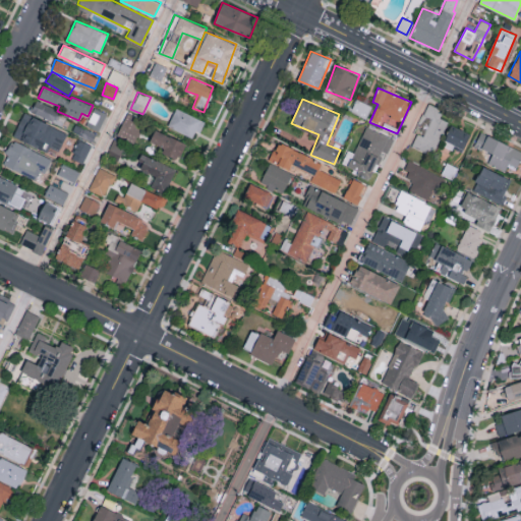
[(66,113),(35,102),(31,113),(62,124),(66,113)]
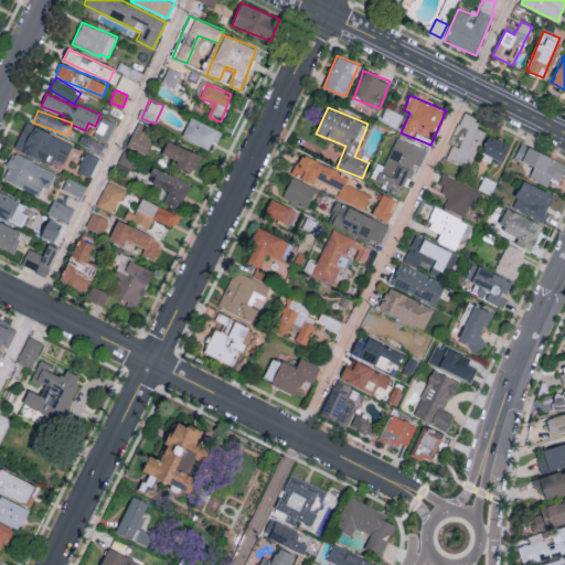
[(446,159),(470,168),(484,131),(476,127),(479,118),(465,113),(451,145),(452,145),(446,159)]
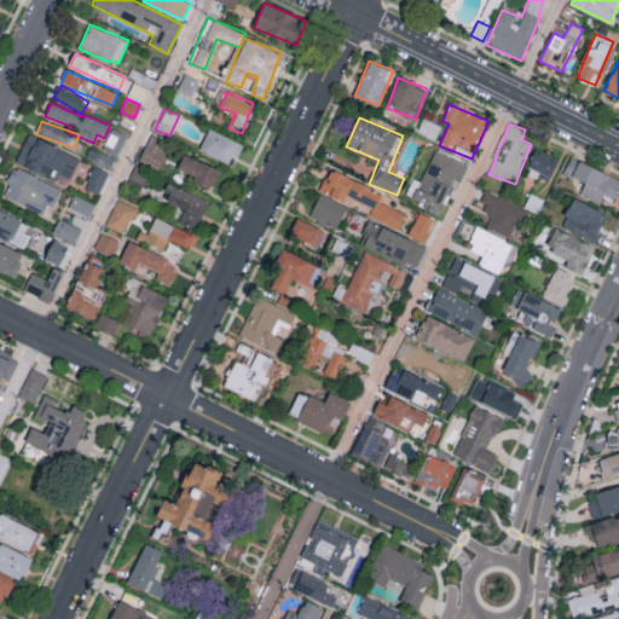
[(126,133),(111,128),(104,150),(119,155),(126,133)]
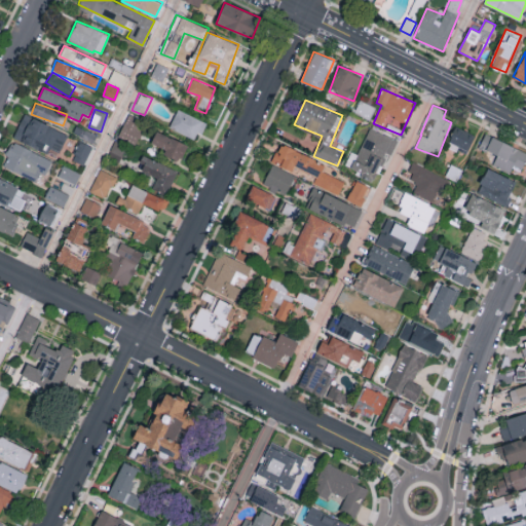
[(197,132),(202,134),(207,122),(177,109),(170,128),(195,139),(197,132)]
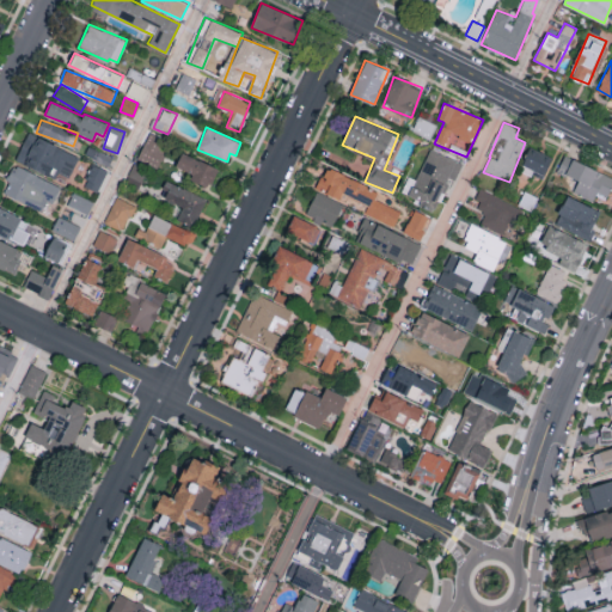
[(66,182),(79,155),(29,132),(17,158),(66,182)]
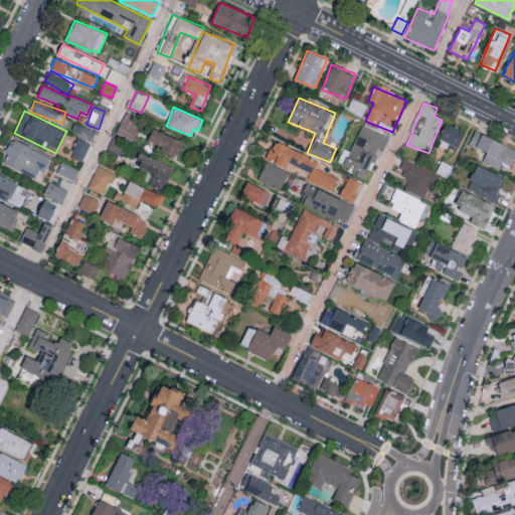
[(131,141),(142,121),(127,112),(116,132),(131,141)]
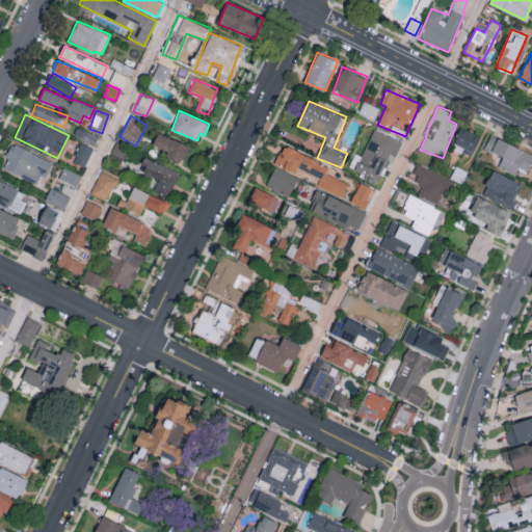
[(453,143),(472,153),(480,136),(460,127),(453,143)]
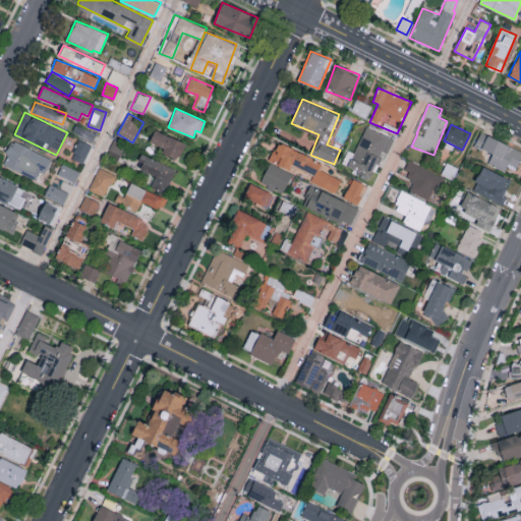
[(355,153),(347,150),(342,165),(370,176),(381,151),(388,154),(394,138),(364,127),(355,153)]
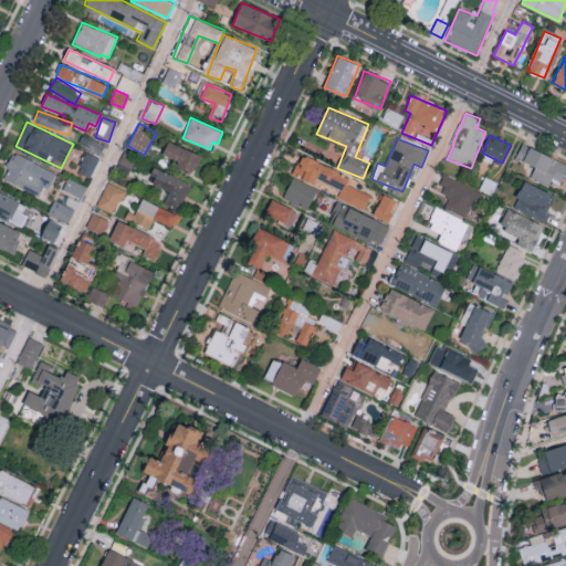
[(201,155),(168,142),(163,154),(178,160),(175,166),(194,174),(201,155)]
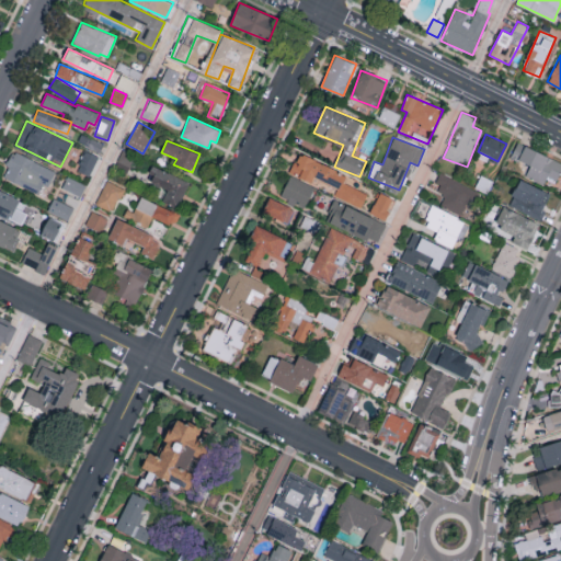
[(544,184),(548,175),(557,180),(560,170),(560,161),(517,141),(511,157),(530,165),(525,175),(544,184)]
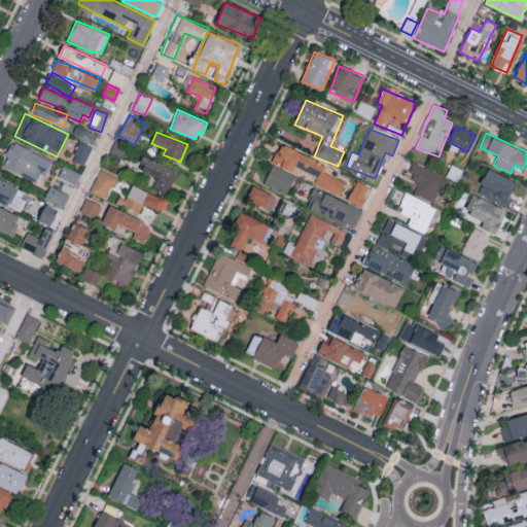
[(107,157),(118,163),(126,146),(115,141),(107,157)]
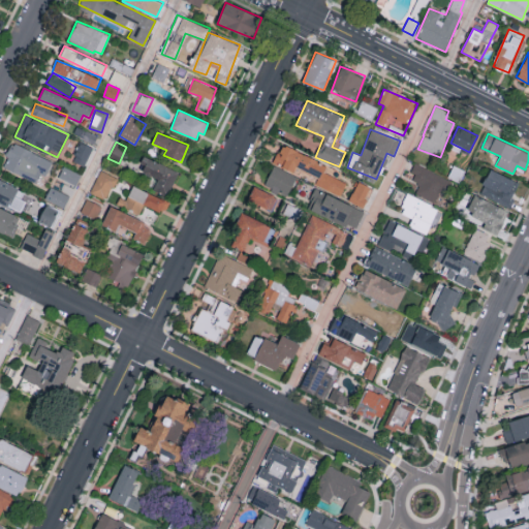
[(2,167),(39,184),(51,159),(12,143),(2,167)]
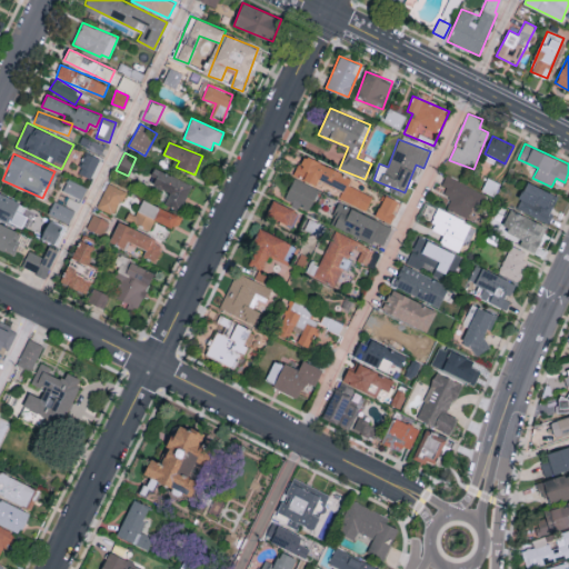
[(90,178),(99,158),(87,153),(78,172),(90,178)]
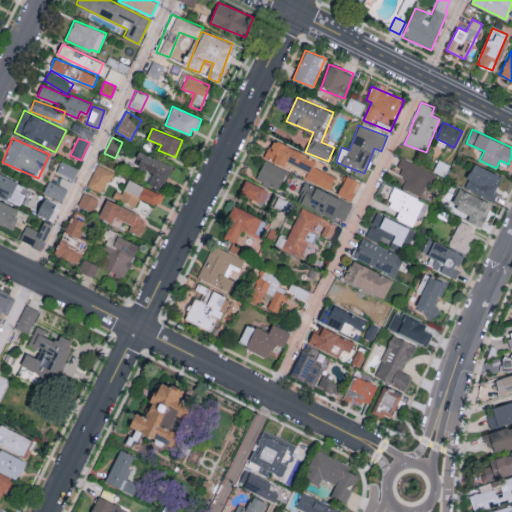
[(135,165),(152,174),(148,183),(163,190),(174,167),(141,151),(135,165)]
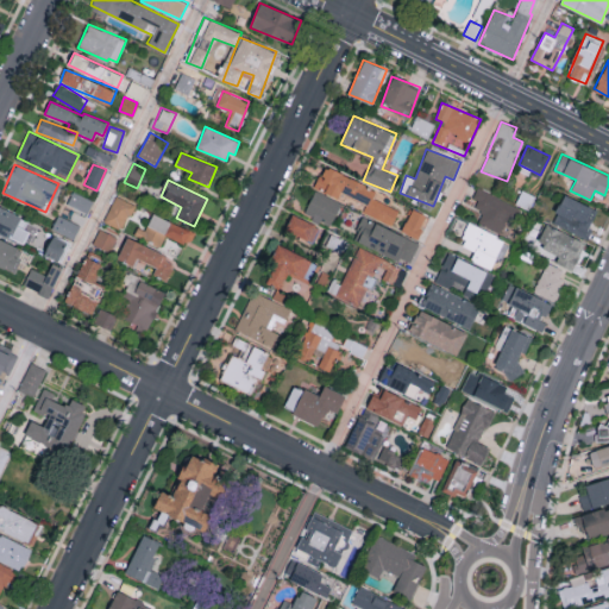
[(305,214),(332,226),(341,202),(314,190),(305,214)]
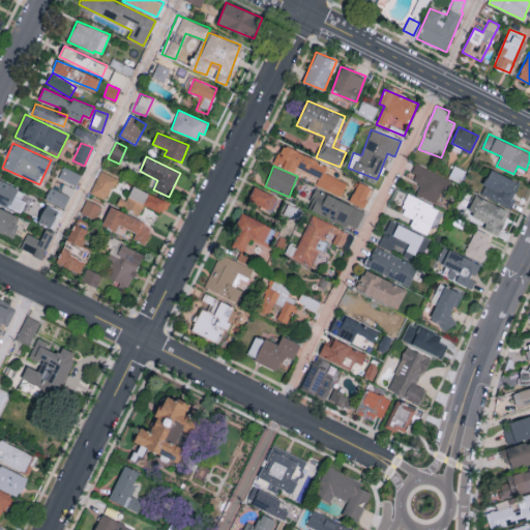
[(415,194),(440,203),(449,178),(416,166),(411,178),(419,181),(415,194)]
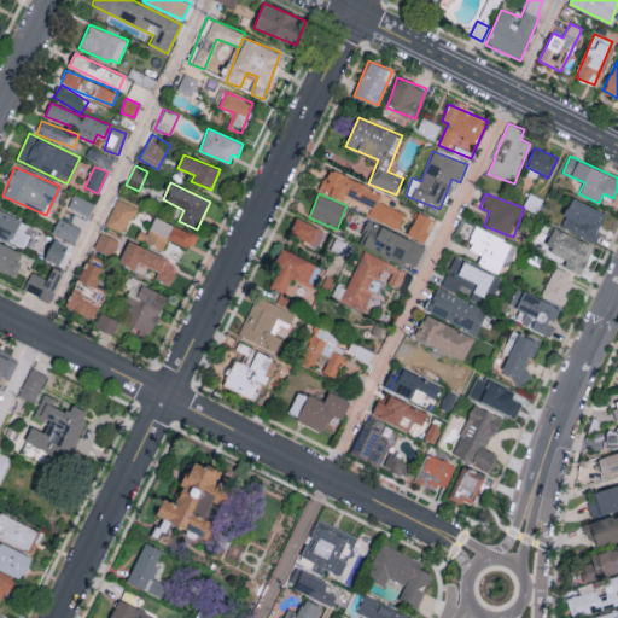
[(606,213),(572,197),(559,226),(593,242),(606,213)]
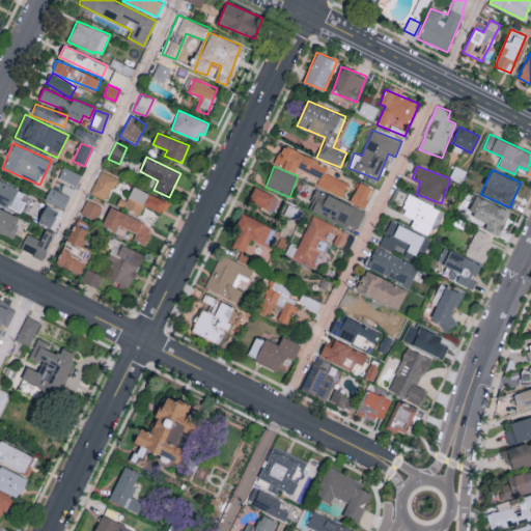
[(117,177),(101,171),(91,193),(108,200),(117,177)]
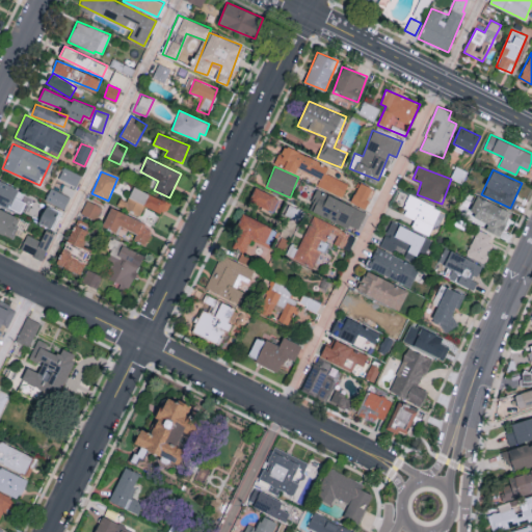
[(23,191),(0,181),(0,204),(20,213),(26,201),(21,197),(23,191)]
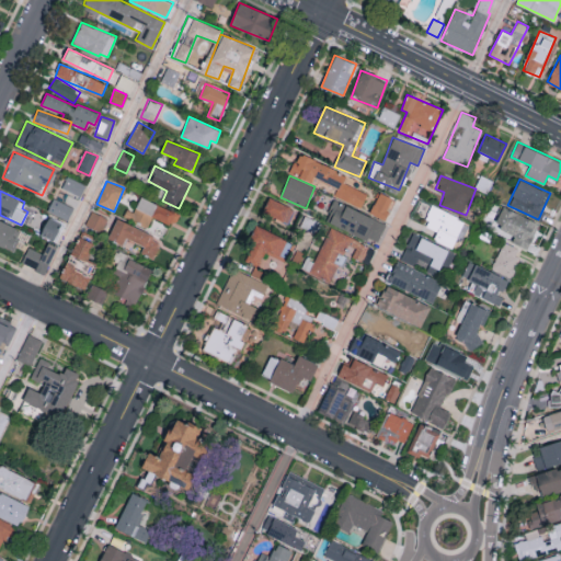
[(370,215),(386,220),(395,198),(378,192),(370,215)]
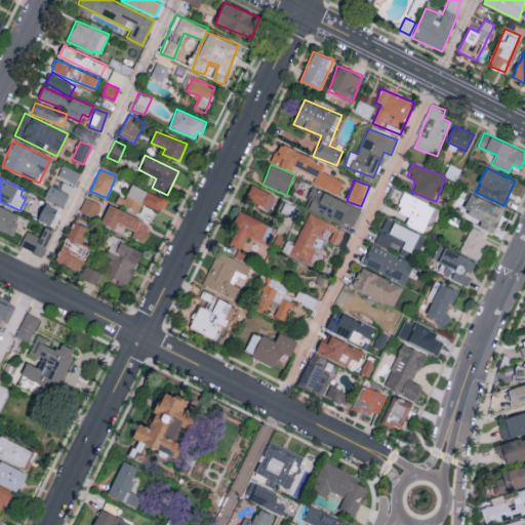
[(125,199),(119,196),(116,202),(137,212),(143,203),(161,211),(166,200),(131,185),(125,199)]
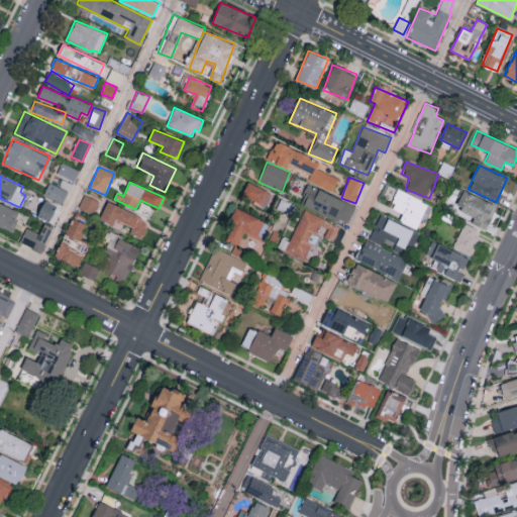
[(266,206),(271,192),(247,182),(241,196),(266,206)]
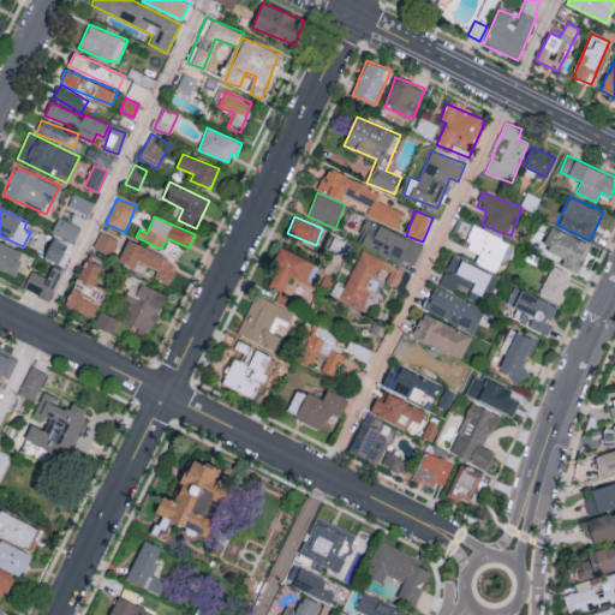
[(53,231),(75,240),(81,227),(59,218),(53,231)]
